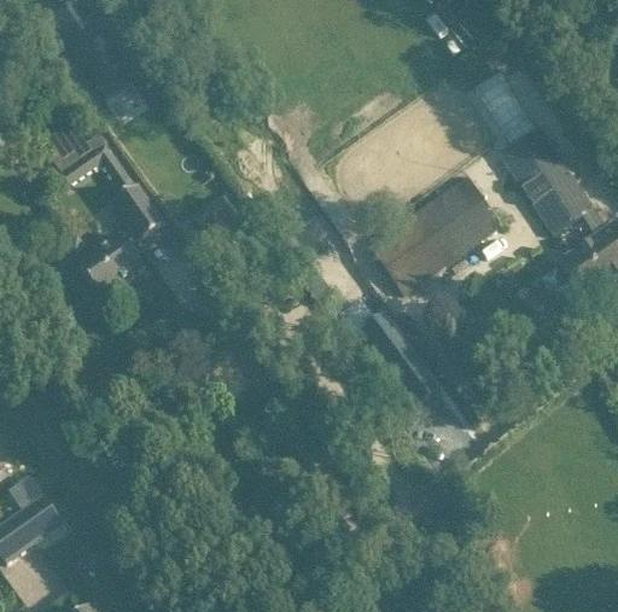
[(73,120),(41,143),(57,163),(69,184),(101,161),(126,193),(111,204),(129,228),(121,234),(114,239),(108,231),(74,255),(80,262),(77,264),(101,298),(143,268),(127,246),(136,239),(138,242),(165,221),(140,185),(138,186),(120,162),(98,132),(88,140),(73,120)]
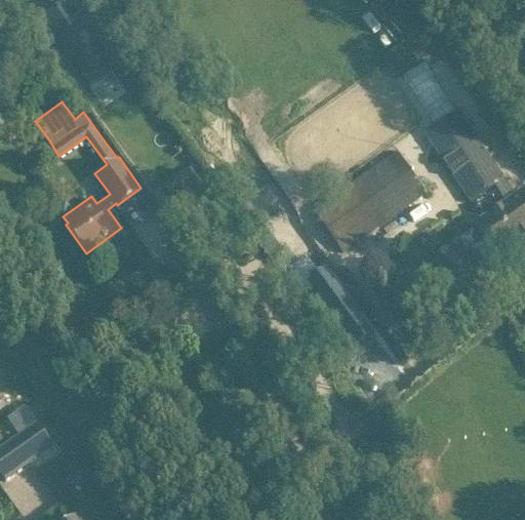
[(459,109),(426,131),(470,200),(493,184),(505,176),(459,109)]
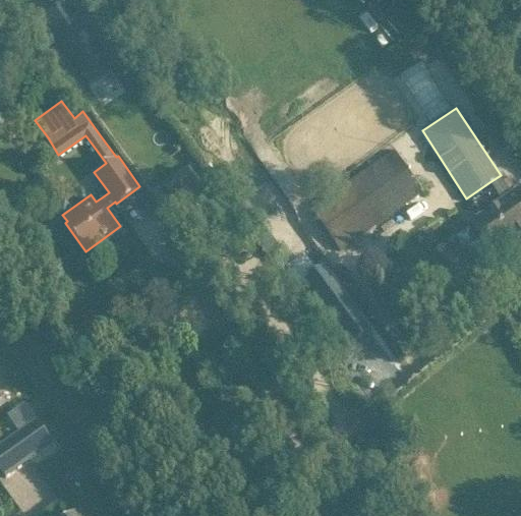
[(396,150),(311,208),(340,248),(423,189),(396,150)]
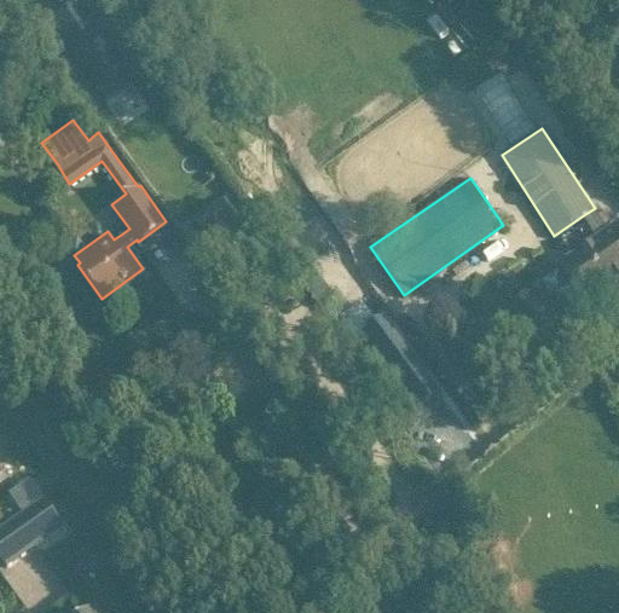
[(239,215),(225,196),(225,195),(191,220),(207,241),(239,215)]
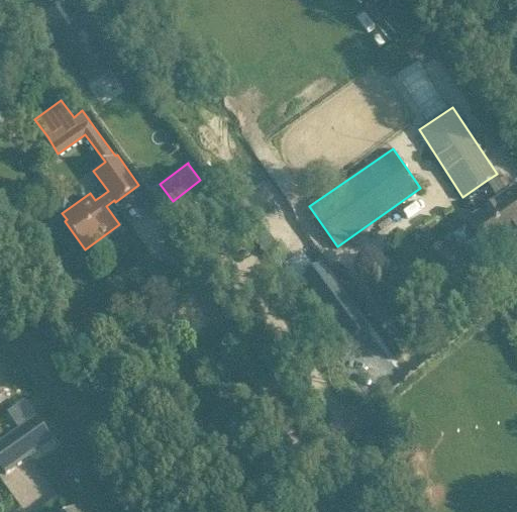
[(474,229),(459,239),(475,261),(489,251),(508,238),(510,242),(516,237),(516,191),(515,188),(509,192),(497,174),(486,181),(499,199),(468,221),(474,229)]
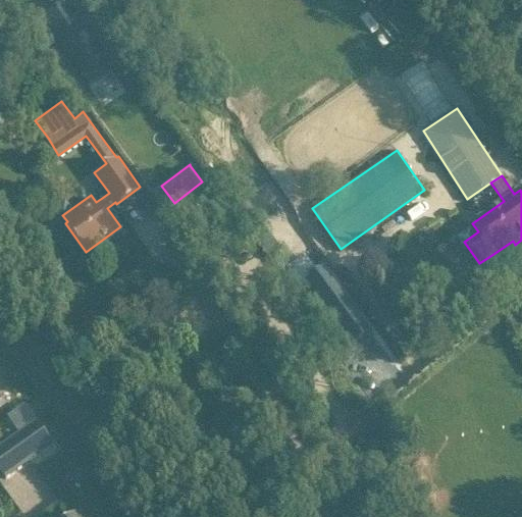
[(428,223),(420,228),(425,236),(433,230),(428,223)]
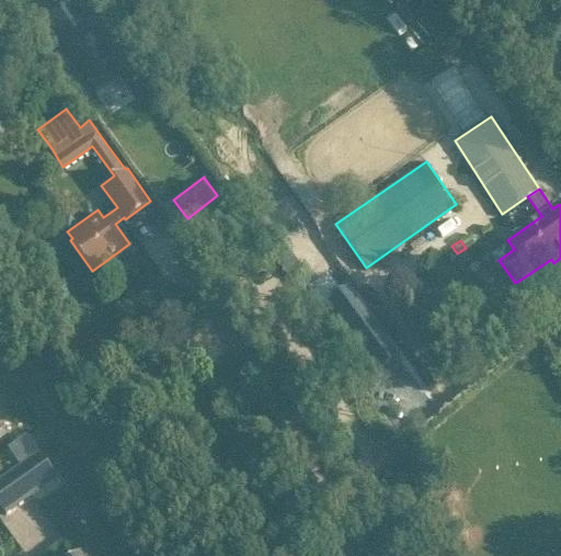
[(355,295),(331,314),(377,376),(401,359),(355,295)]
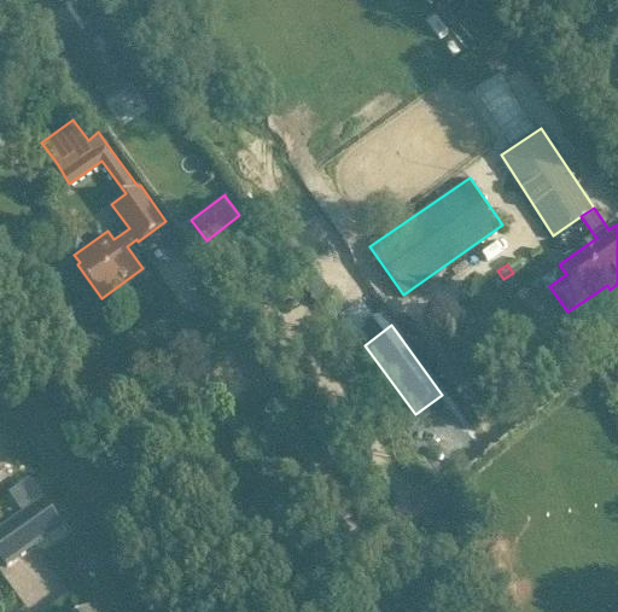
[(30,476),(10,490),(23,510),(44,495),(30,476)]
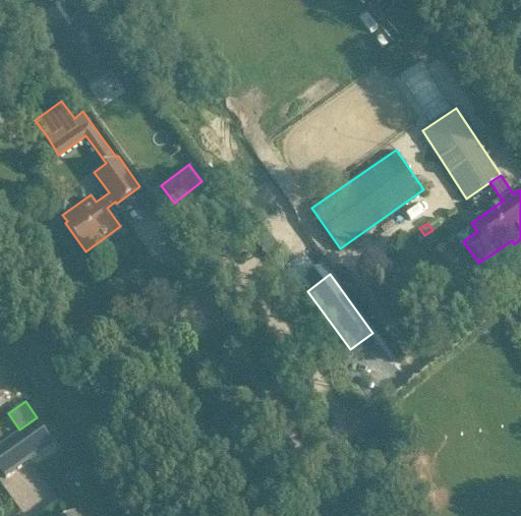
[(53,442),(37,417),(19,430),(0,443),(0,466),(6,475),(53,442)]
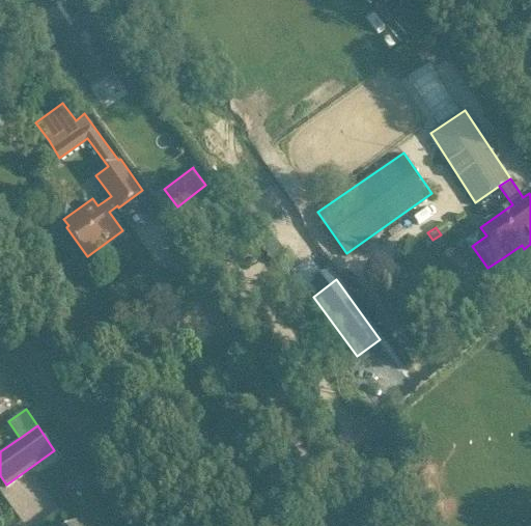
[(72,480),(86,498),(104,485),(88,466),(72,480)]
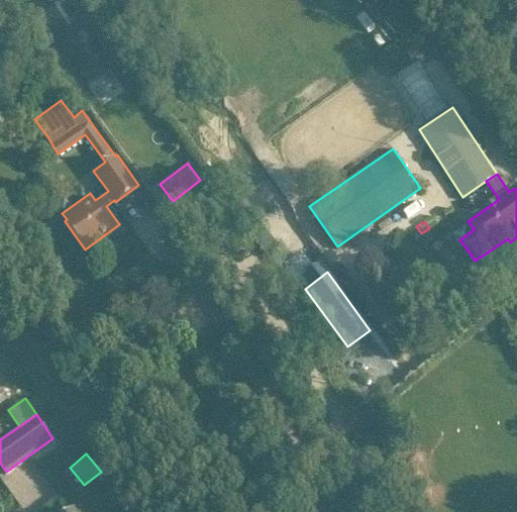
[(0,502),(9,495),(0,484),(0,502)]
